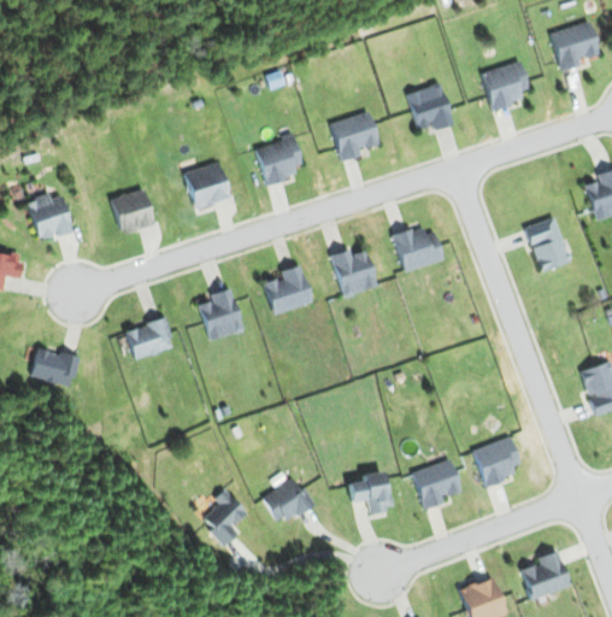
[(581,58),(600,54),(593,23),(553,31),(562,70),(583,65),(581,58)]
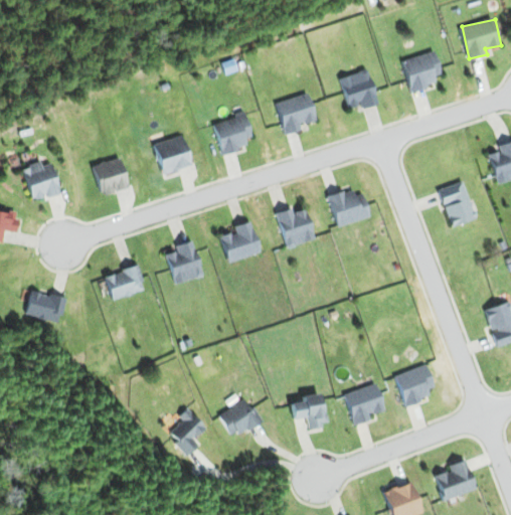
[(403,60),(412,91),(438,83),(436,75),(443,73),(436,50),(403,60)]
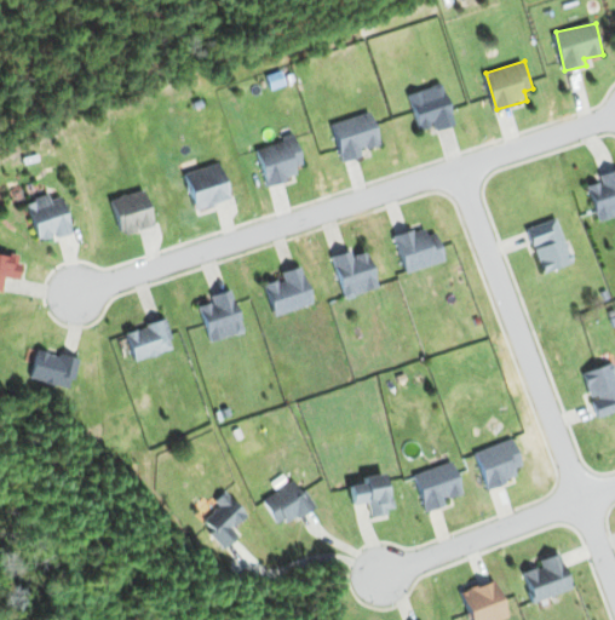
[(272,89),(287,85),(283,72),(269,75),(272,89)]
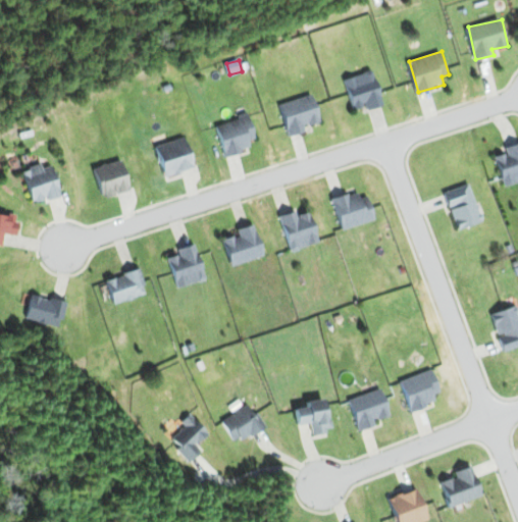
[(345,79),(355,109),(368,105),(369,110),(385,105),(374,69),(345,79)]
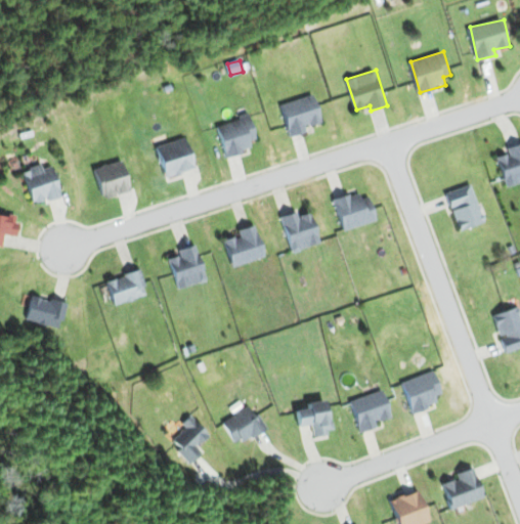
[(282,104),(291,136),(308,131),(307,127),(323,122),(315,95),(282,104)]
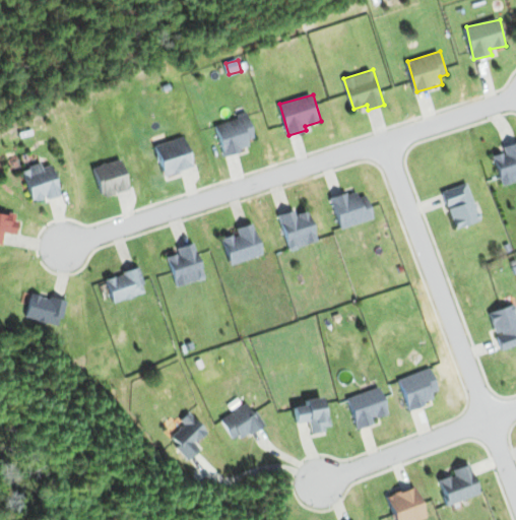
[(251,148),(249,139),(255,138),(250,116),(216,124),(223,154),(251,148)]
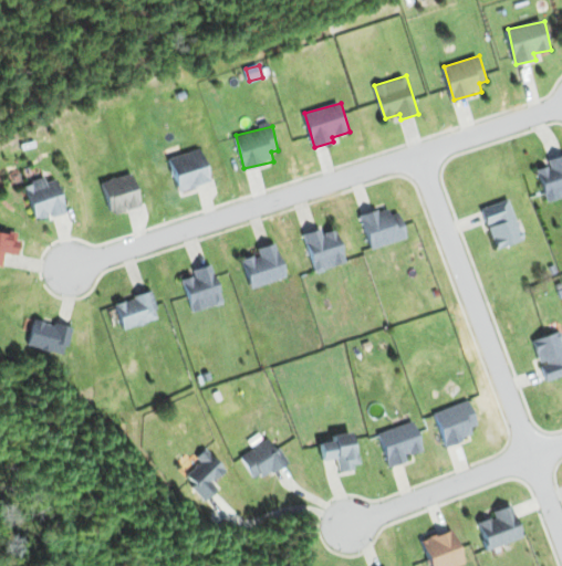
[(212,182),(203,148),(169,158),(180,192),(212,182)]
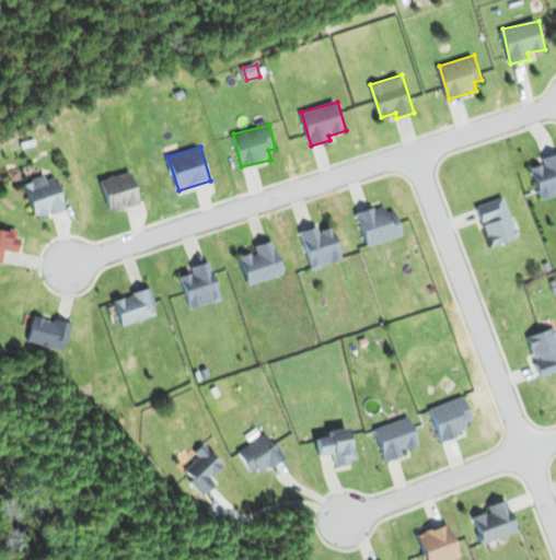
[(543,200),(555,196),(555,153),(544,158),(546,163),(533,167),(543,200)]
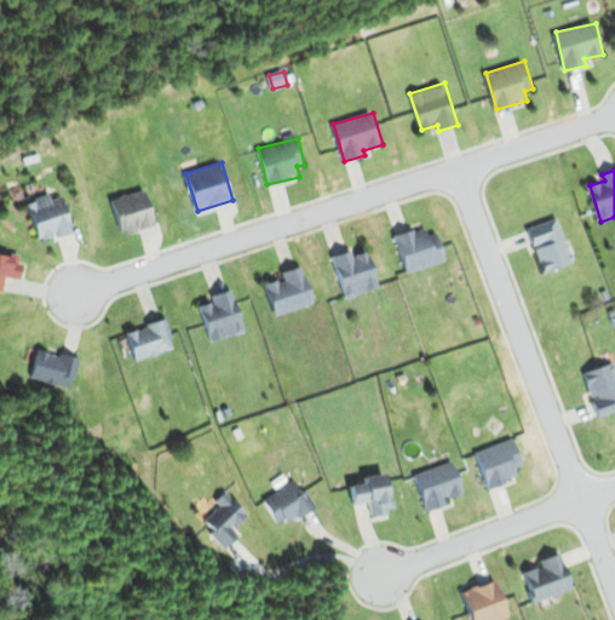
[(156,225),(145,189),(113,200),(124,235),(156,225)]
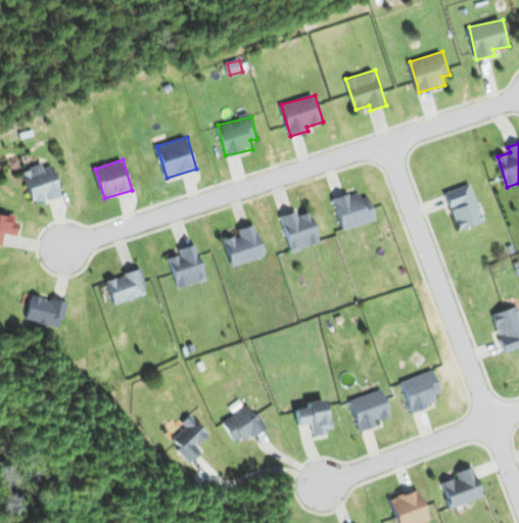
[(34,203),(62,195),(53,165),(44,169),(43,164),(24,171),(34,203)]
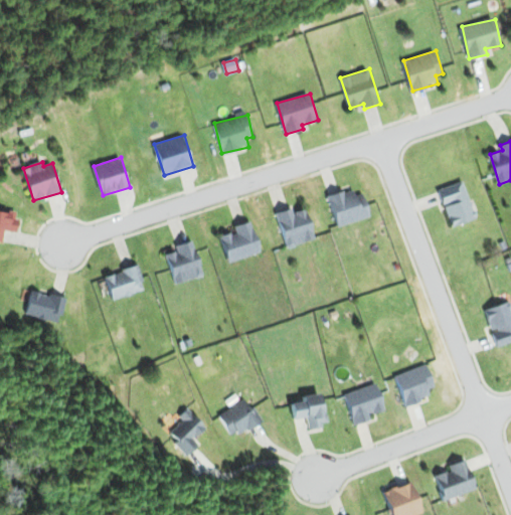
[(440,190),(445,206),(446,205),(454,226),(478,218),(465,181),(440,190)]
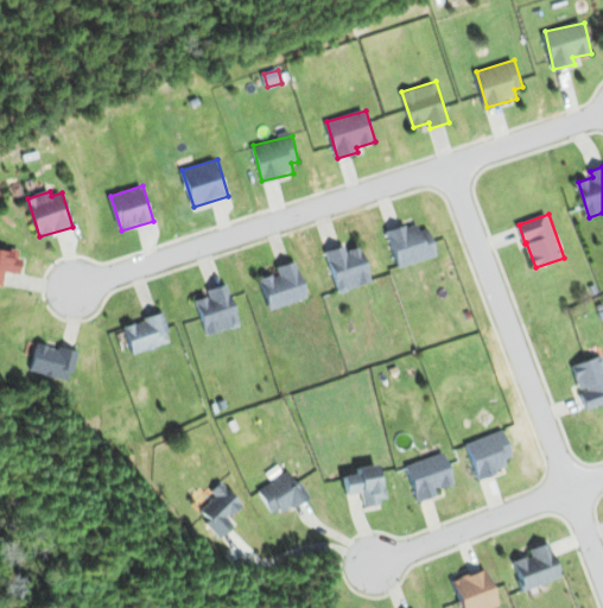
[(400,267),(438,255),(430,228),(420,232),(418,222),(389,230),(400,267)]
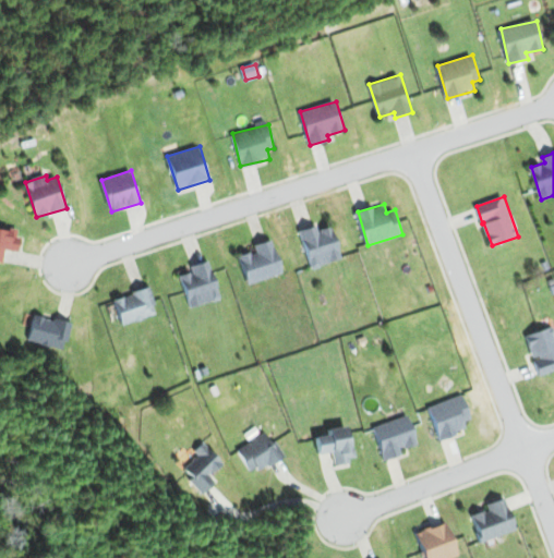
[(344,258),(333,226),(320,230),(318,225),(300,231),(313,268),(344,258)]
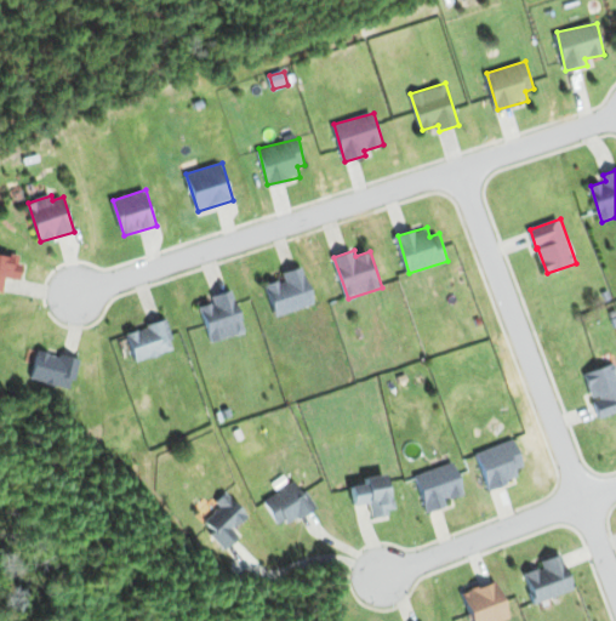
[(0,291),(5,291),(6,278),(21,279),(23,257),(0,254),(0,291)]
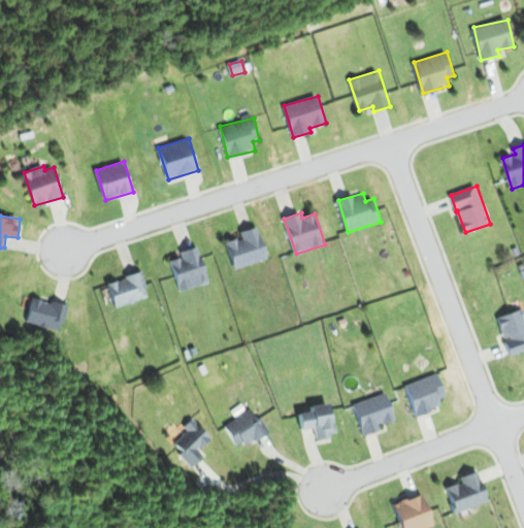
[(227,241),(234,268),(268,260),(259,227),(241,231),(243,237),(227,241)]
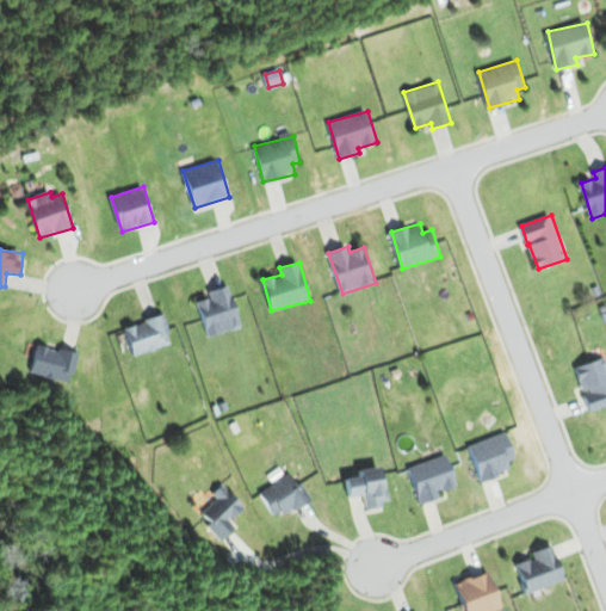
[(198,302),(209,338),(242,327),(229,285),(210,291),(212,297),(198,302)]
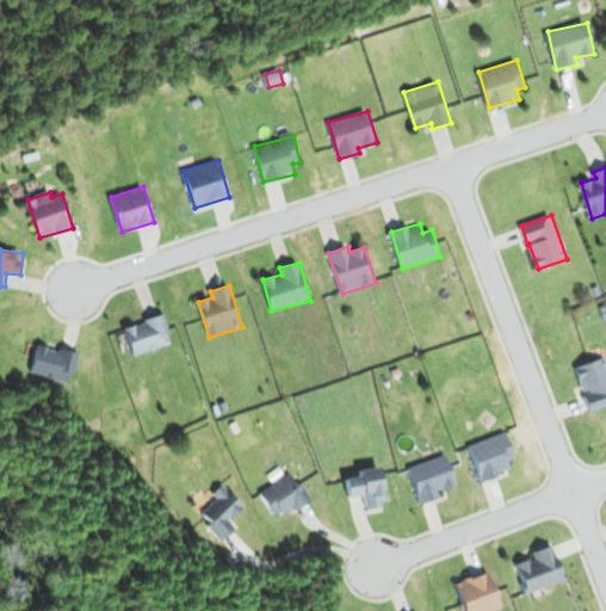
[(166,316),(125,326),(133,355),(173,345),(166,316)]
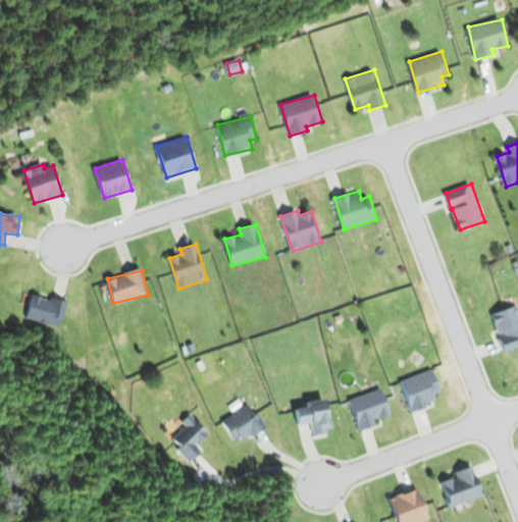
[(27,318),(62,327),(68,303),(33,294),(27,318)]
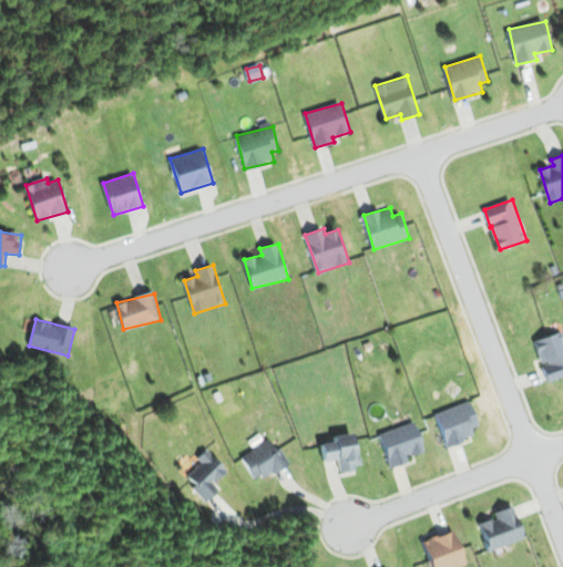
[(562,331),(535,340),(543,366),(542,366),(548,381),(562,375),(562,331)]
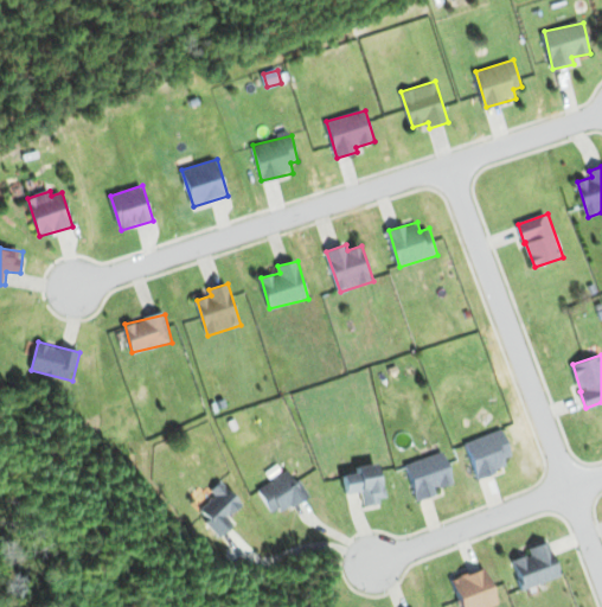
[(508,467),(505,459),(514,455),(504,429),(466,443),(479,478),(508,467)]
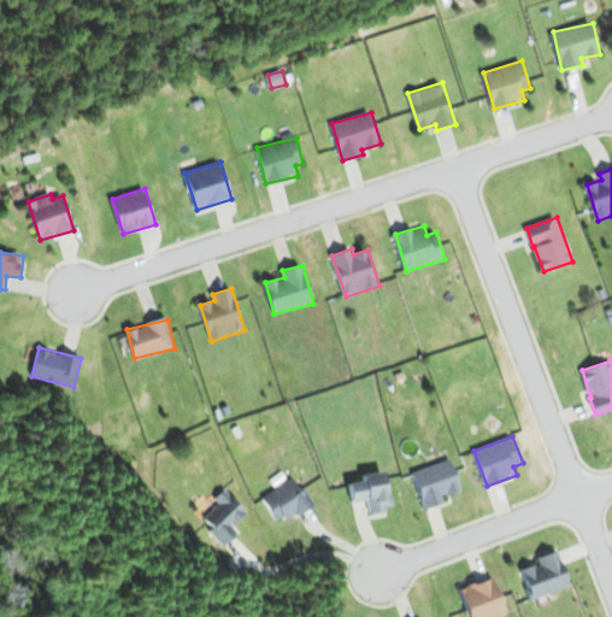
[(446,503),(443,497),(463,491),(452,459),(413,472),(425,510),(446,503)]
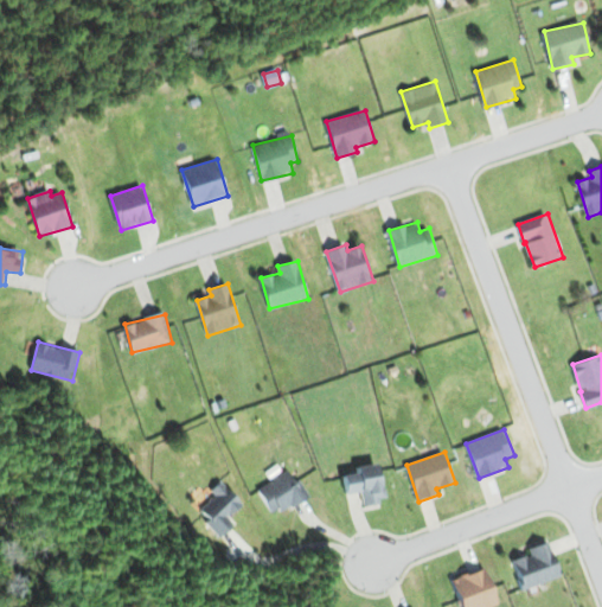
[(380,462),(358,466),(359,472),(345,474),(348,494),(364,492),(365,504),(385,500),(380,462)]
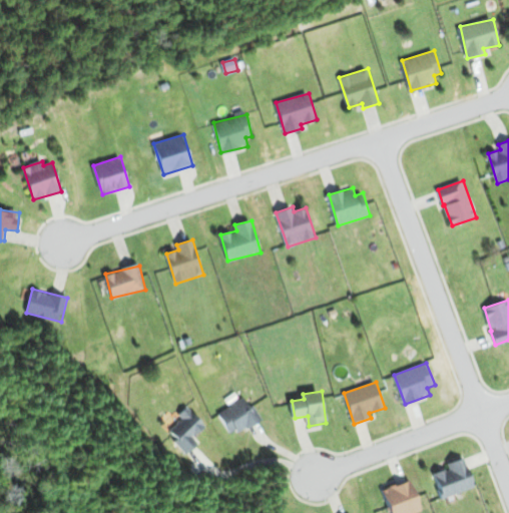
[(251,408),(245,398),(219,413),(232,436),(264,419),(256,405),(251,408)]
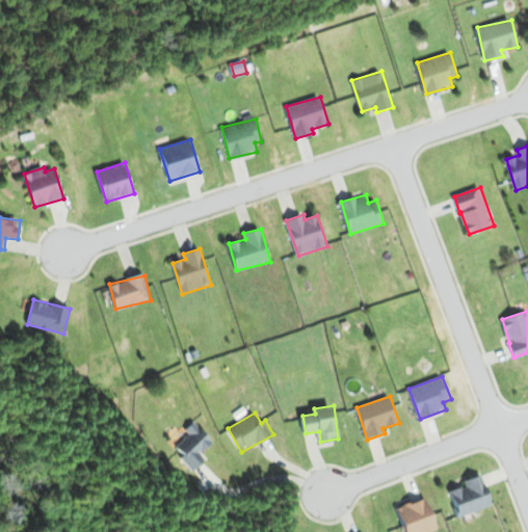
[(193,472),(207,459),(201,453),(214,442),(195,421),(186,430),(190,434),(177,447),(184,454),(181,457),(193,472)]
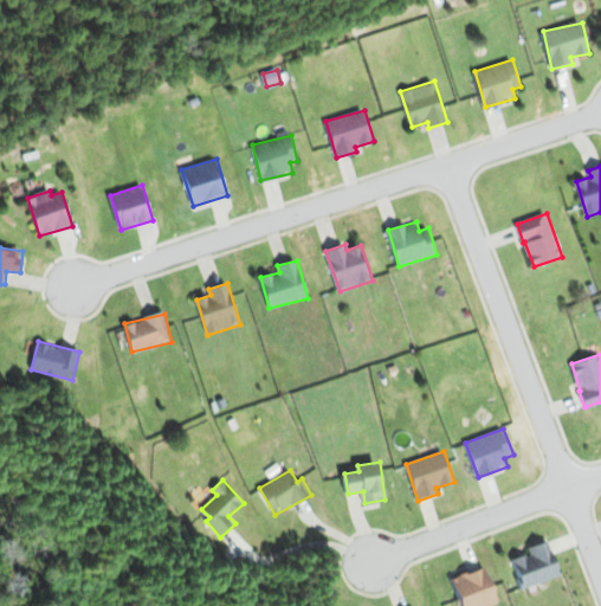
[(530,547),(531,554),(514,559),(522,588),(561,578),(551,541),(530,547)]
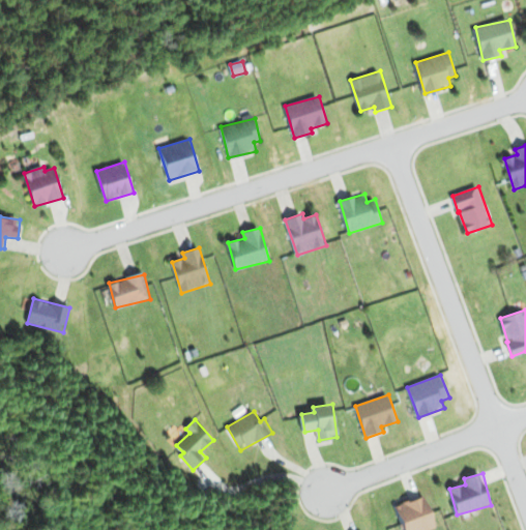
[(431,529),(436,529),(427,496),(396,505),(403,529),(431,529)]
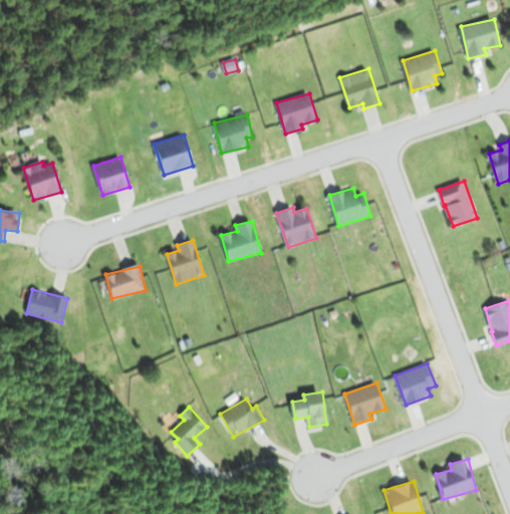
All buildings are outlined.
